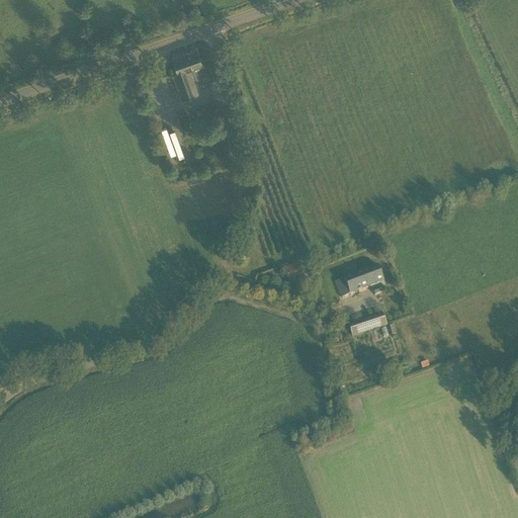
[(181,99),(197,93),(188,70),(202,65),(196,50),(173,59),(178,73),(172,75),(181,99)]
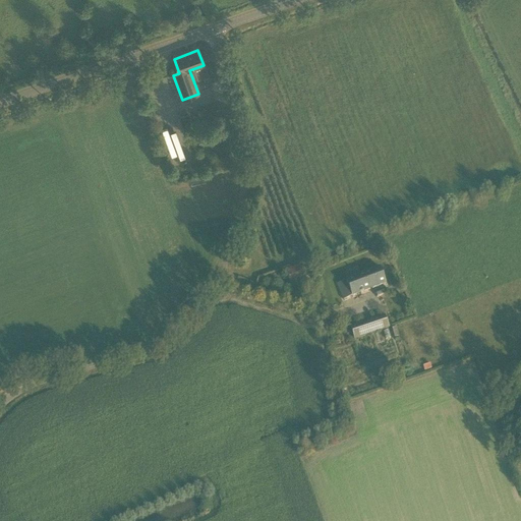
[(181,116),(185,127),(193,125),(189,114),(181,116)]
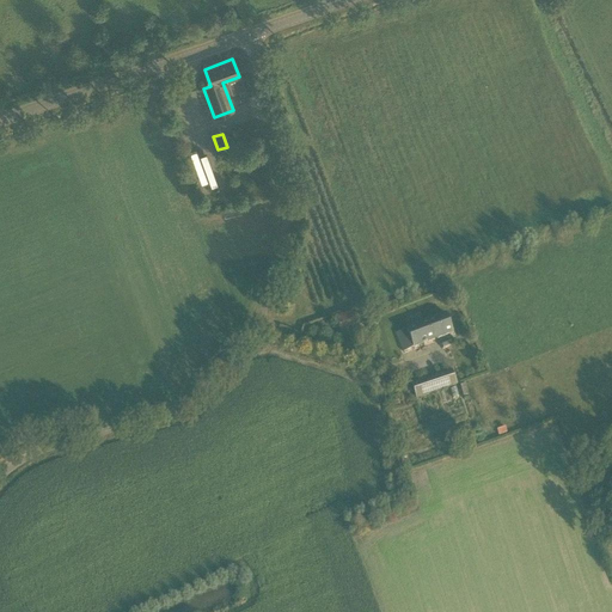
[(353,312),(335,318),(340,330),(356,325),(353,312)]
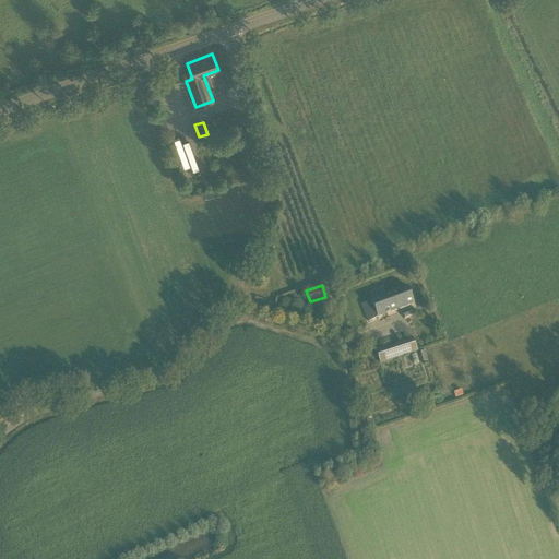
[(369,322),(414,306),(412,299),(408,288),(363,306),(369,322)]
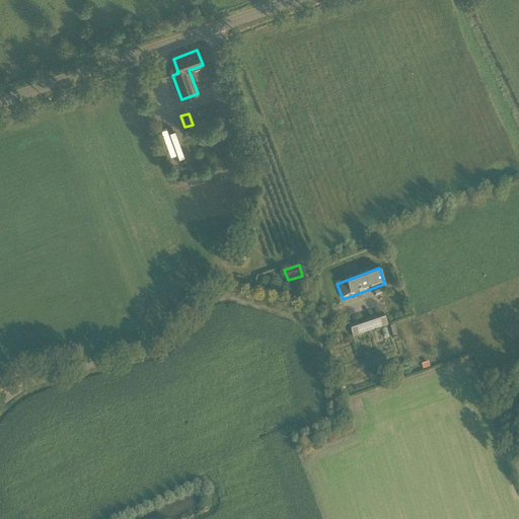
[(354,338),(387,326),(383,313),(349,325),(354,338)]
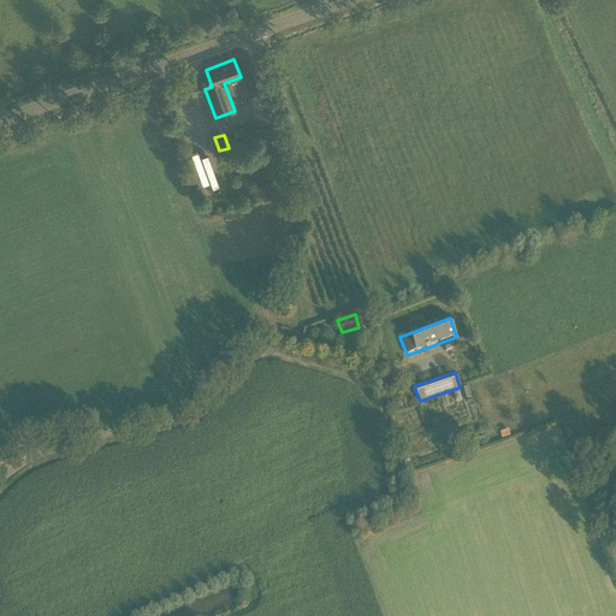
[(462,449),(477,445),(472,431),(458,436),(462,449)]
